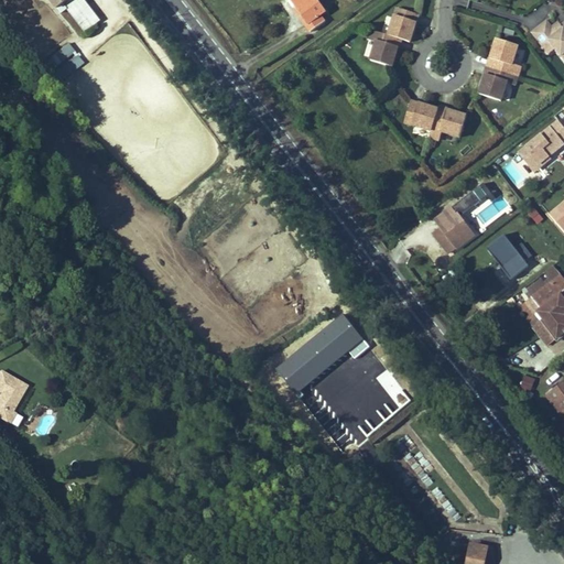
[(51,0),(62,13),(67,9),(63,4),(64,3),(68,0),(51,0)]
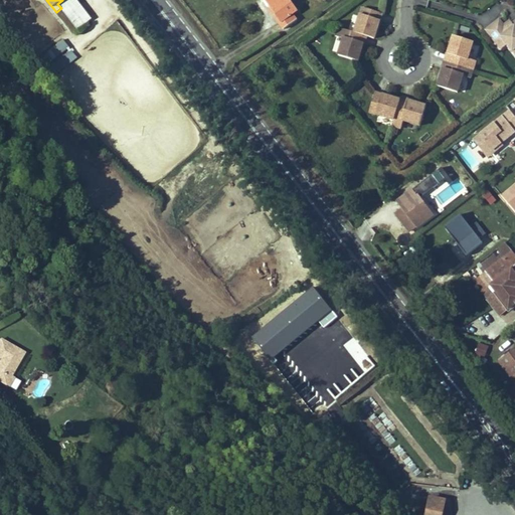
[(74,0),(62,0),(58,3),(63,9),(74,0)]
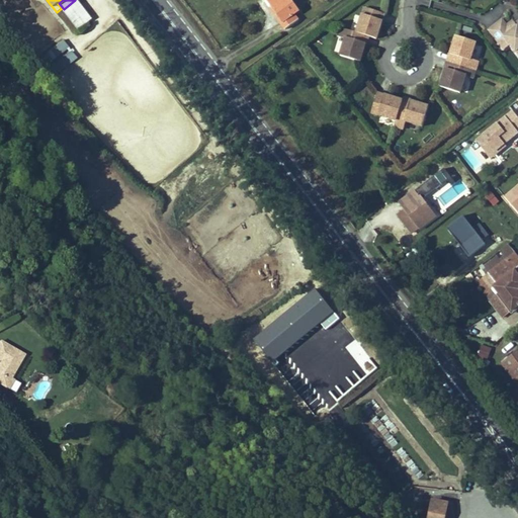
[(91,19),(76,0),(75,0),(64,9),(78,28),(91,19)]
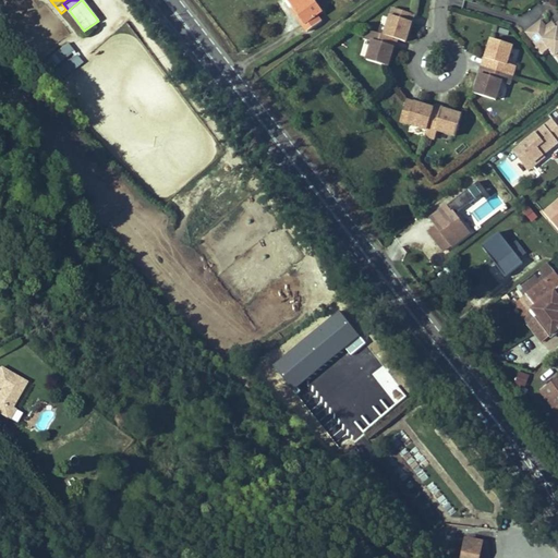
[(322,12),(313,0),(288,0),(300,14),(296,16),(307,32),(322,22),(316,15),(322,12)]
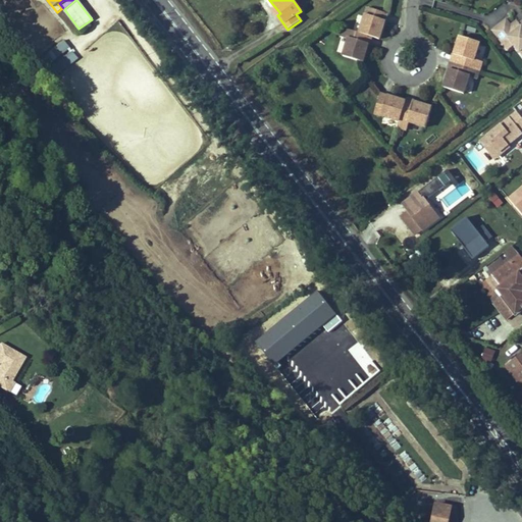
[(379,33),(383,20),(385,21),(387,13),(372,9),(369,15),(366,14),(360,33),(372,37),(379,40),(381,33),(379,33)]
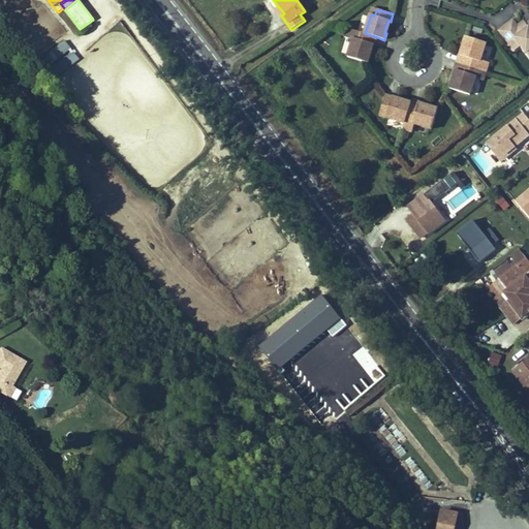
[(528,26),(528,27),(527,24),(520,29),(518,26),(514,20),(505,26),(515,38),(508,42),(515,51),(521,45),(528,56),(528,26)]
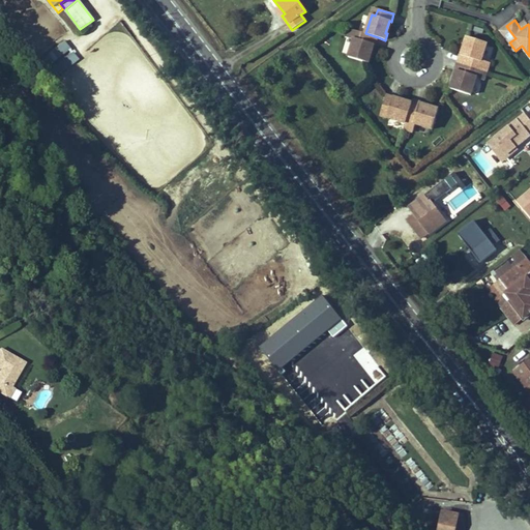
[(516,38),(506,26),(500,31),(509,42),(516,38)]
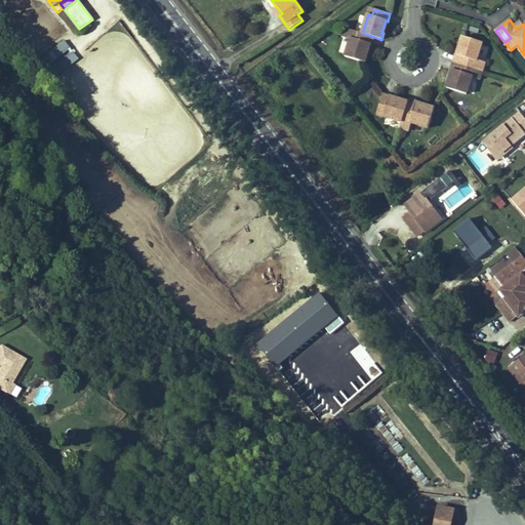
[(365,55),(369,44),(371,45),(374,37),(362,33),(345,28),(342,37),(351,39),(346,56),(365,63),(367,56),(365,55)]
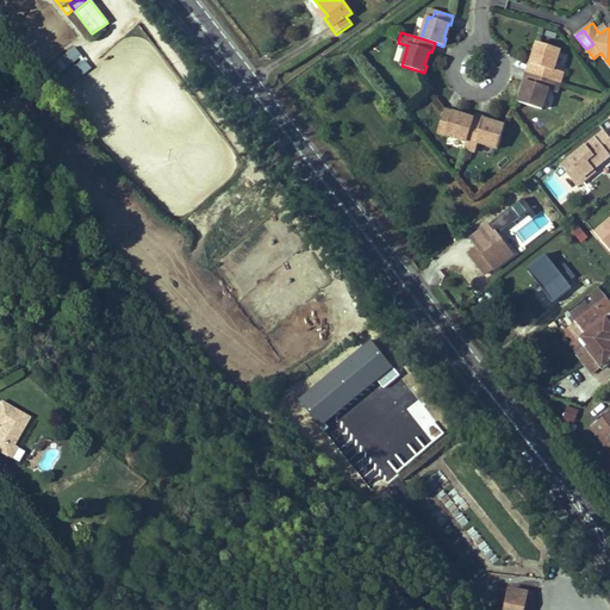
[(554,69),(561,50),(537,43),(535,50),(537,50),(534,64),(530,63),(527,72),(561,82),(564,73),(554,69)]
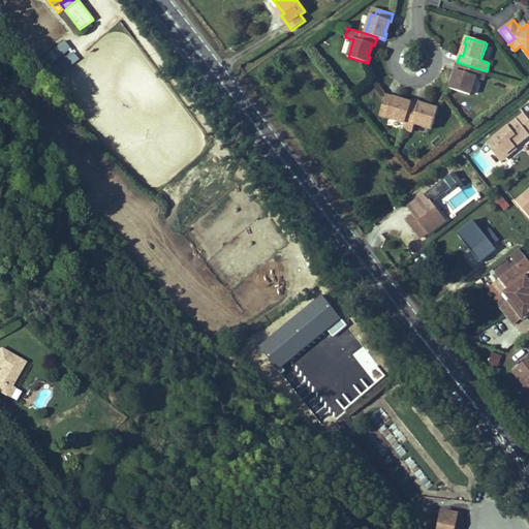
[(57,57),(69,48),(64,41),(52,51),(57,57)]
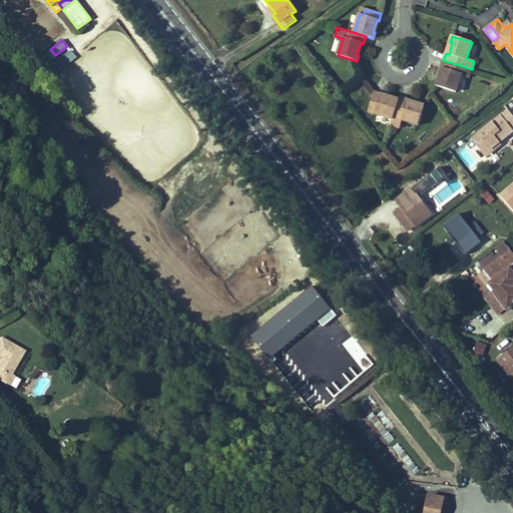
[(39,67),(51,58),(46,52),(34,61),(39,67)]
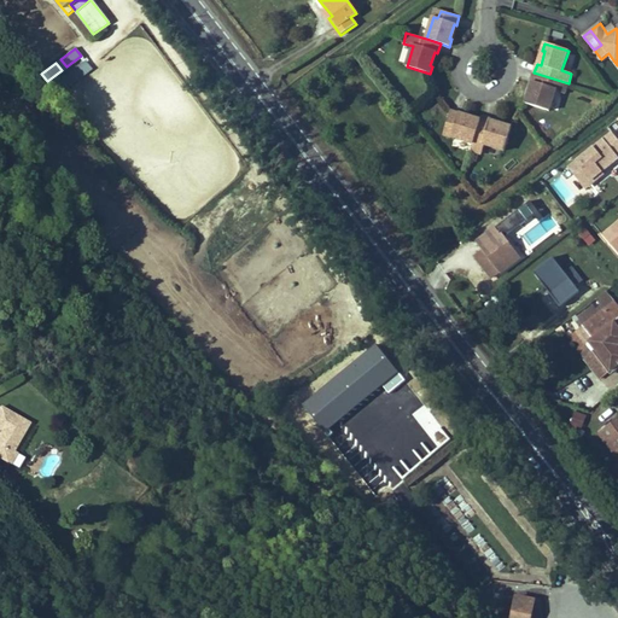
[(62,92),(92,69),(86,63),(57,85),(62,92)]
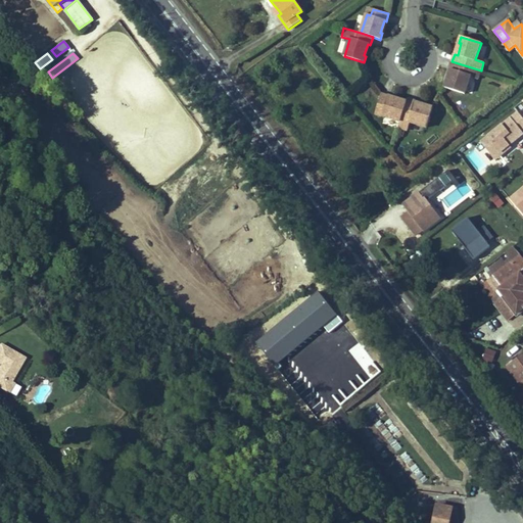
[(478,80),(481,70),(452,61),(449,69),(453,70),(448,82),(446,82),(444,88),(465,94),(470,77),(478,80)]
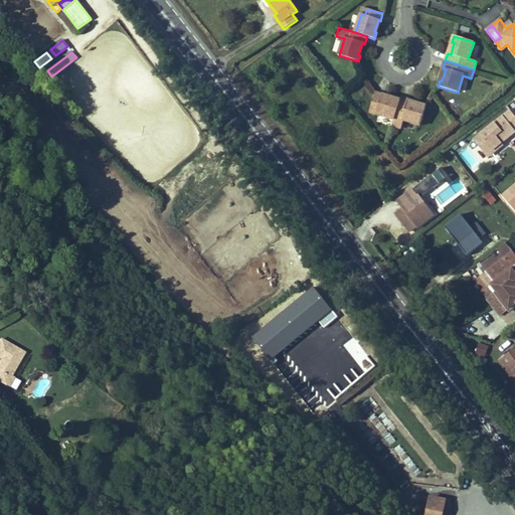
[(394,120),(400,101),(394,99),(394,101),(382,97),(383,95),(375,93),(370,108),(377,111),(376,114),(394,120)]
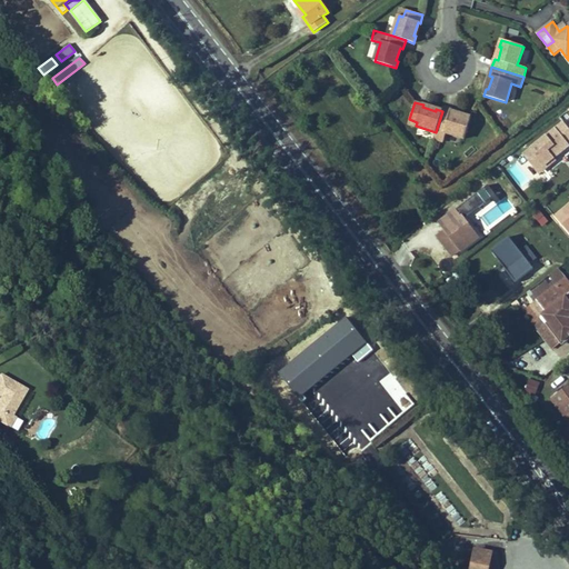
[(465,139),(471,117),(465,116),(463,117),(451,113),(452,110),(443,108),(442,111),(436,132),(433,139),(443,142),(447,133),(465,139)]
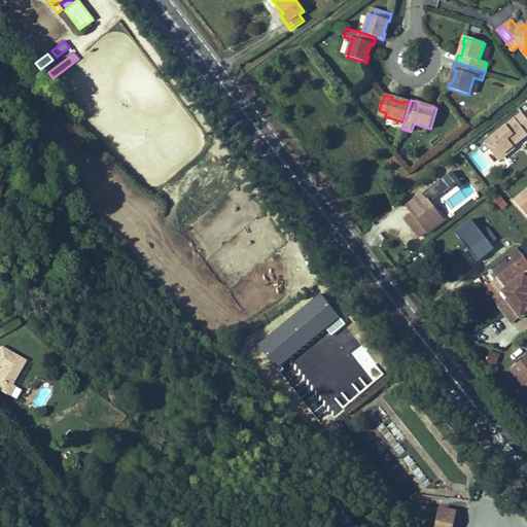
[(366,114),(375,111),(372,101),(362,105),(366,114)]
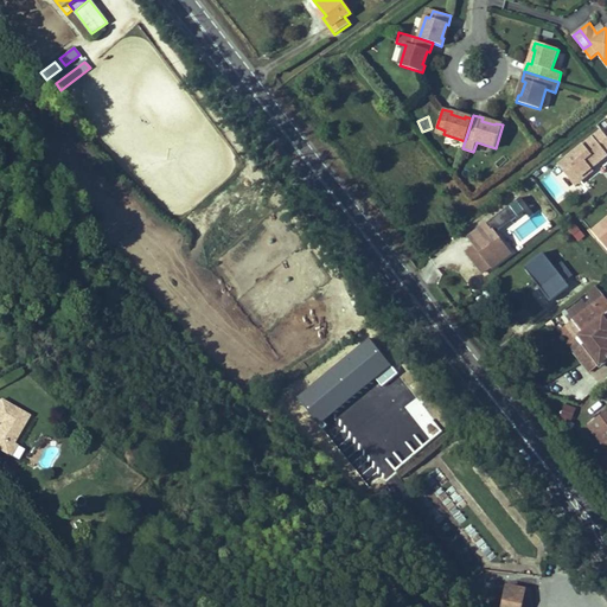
[(606,154),(606,153),(606,152),(606,136),(601,131),(558,166),(575,186),(594,171),(592,170),(606,155),(606,154)]
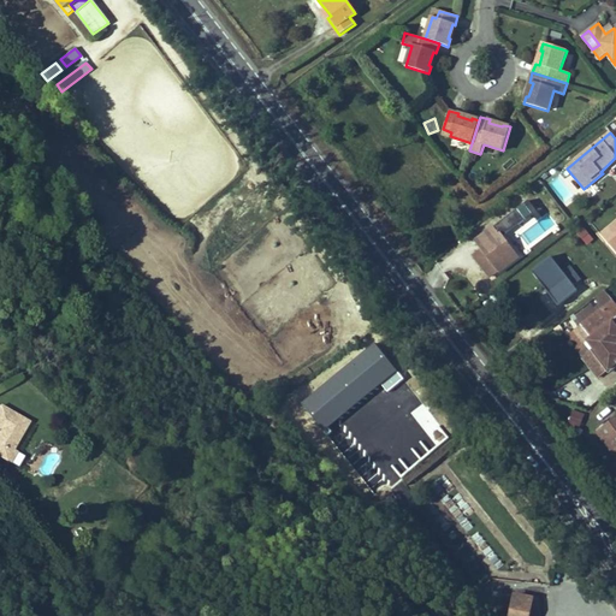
[(557,176),(548,184),(564,205),(575,196),(557,176)]
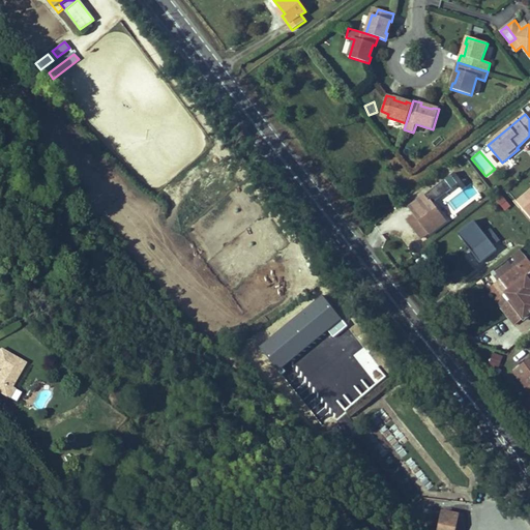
[(467,187),(454,173),(450,176),(463,190),(467,187)]
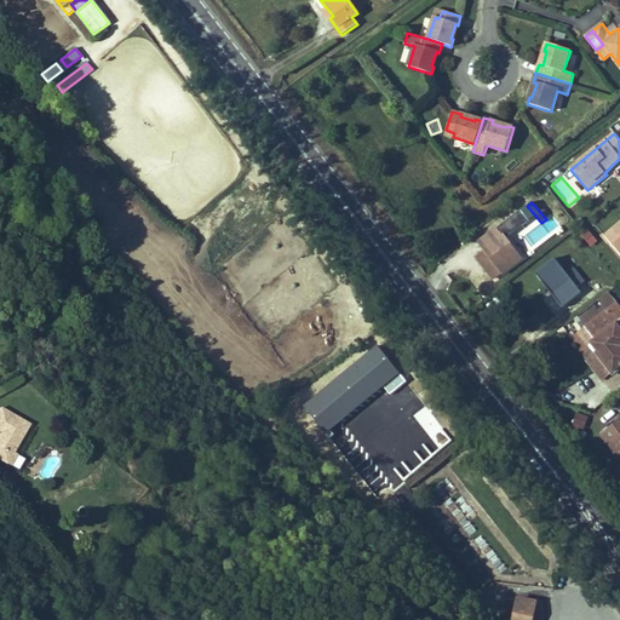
[(521,259),(506,240),(529,220),(522,210),(481,241),(486,248),(483,251),(501,274),(521,259)]
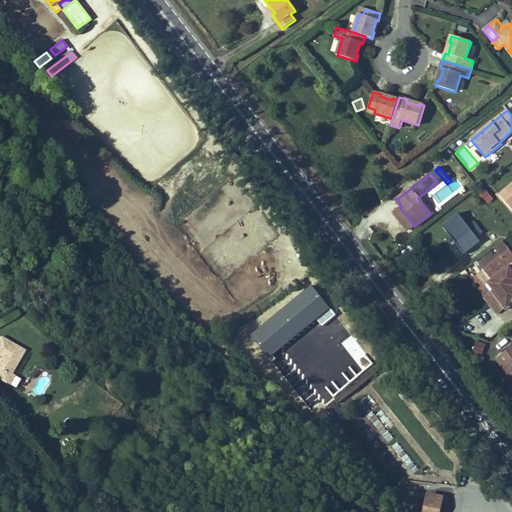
[(511,184),(500,195),(511,209),(511,184)]
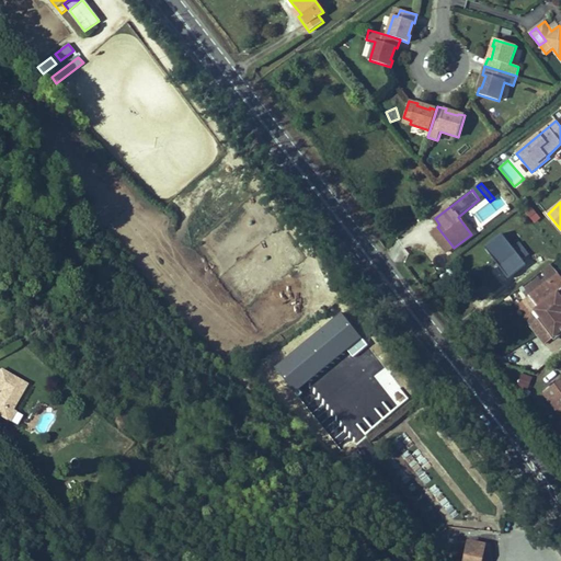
[(454,248),(437,227),(432,231),(448,252),(454,248)]
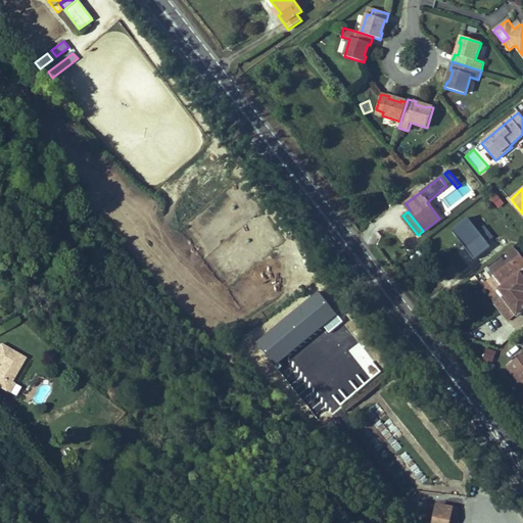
[(490,247),(487,242),(493,237),(484,226),(477,231),(468,218),(452,231),(474,259),(490,247)]
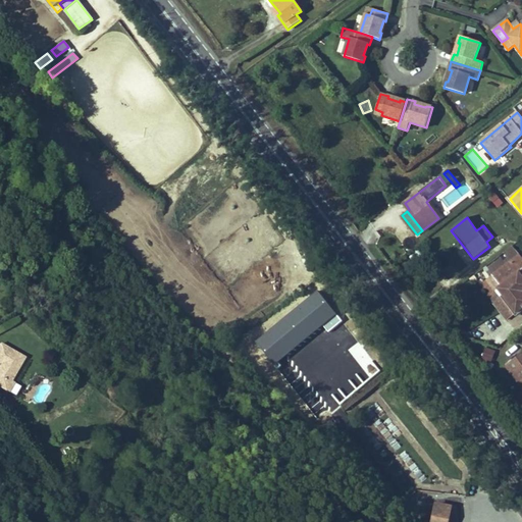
[(521,276),(519,273),(521,270),(521,256),(514,245),(504,253),(506,255),(488,267),(494,275),(488,279),(496,290),(498,289),(504,297),(494,304),(507,320),(521,308),(521,276)]
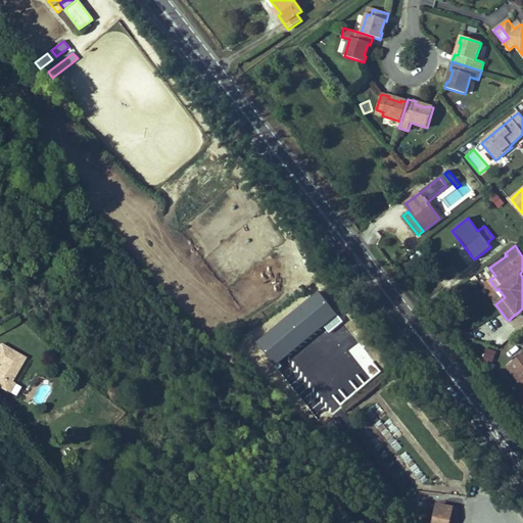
[(258,340),(276,363),(335,317),(319,294),(258,340)]
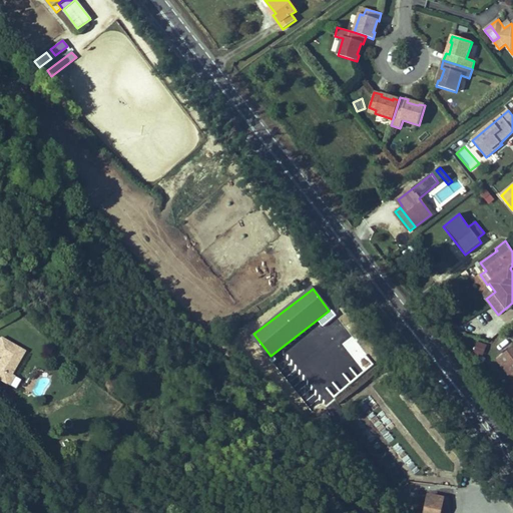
[(25,352),(1,338),(0,340),(0,357),(1,358),(0,359),(0,380),(6,384),(12,375),(25,352)]
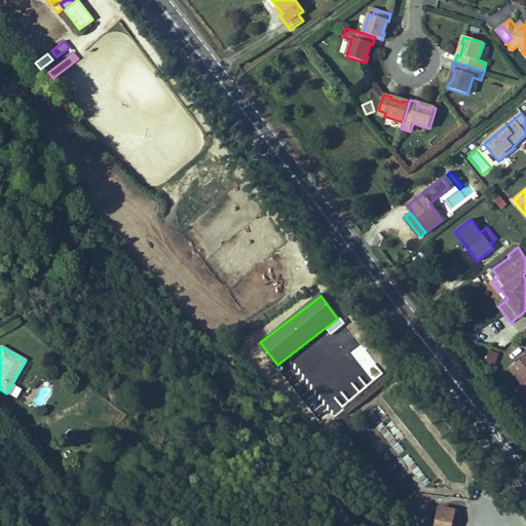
[(497,361),(498,351),(488,350),(487,360),(497,361)]
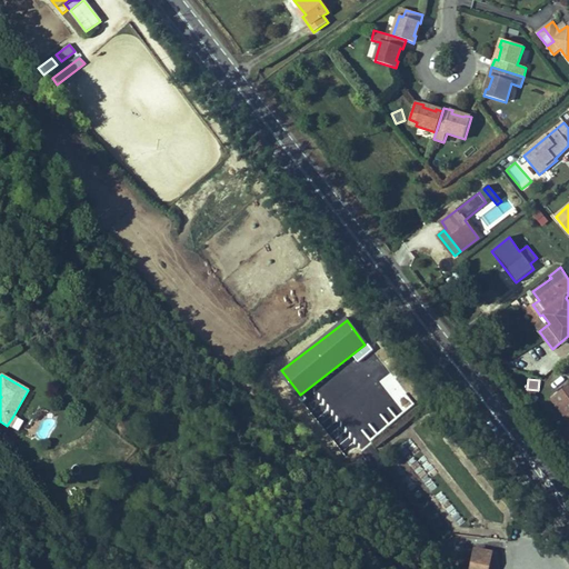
[(568,386),(552,399),(568,420),(568,427),(563,431),(568,438),(568,386)]
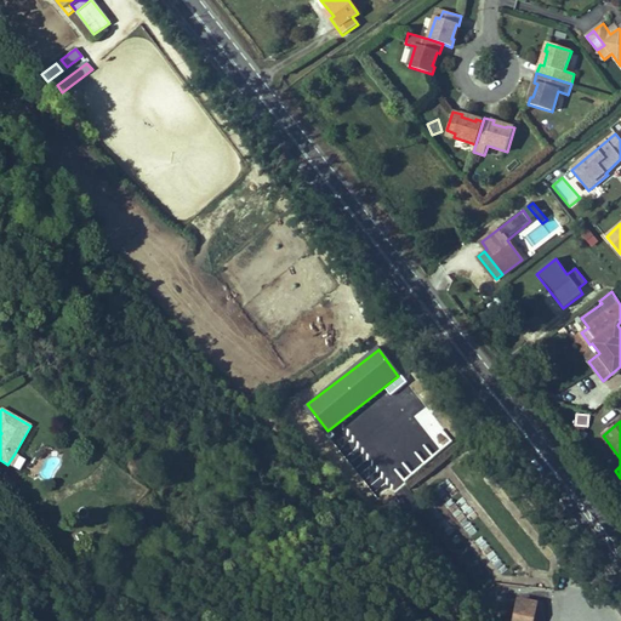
[(4,473),(0,474),(0,485),(6,493),(15,486),(4,473)]
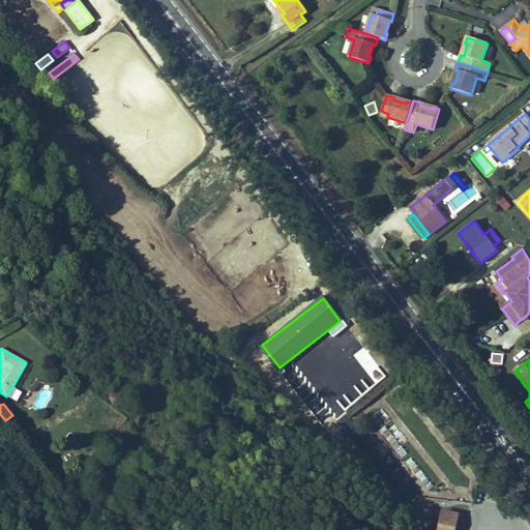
[(429,490),(434,486),(417,467),(413,472),(429,490)]
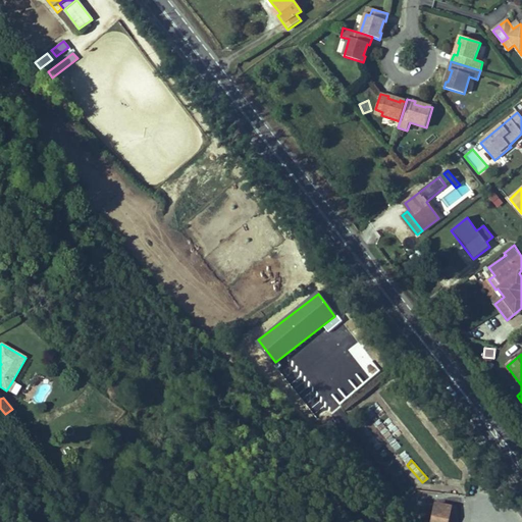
[(447,521),(450,510),(451,510),(452,508),(450,508),(449,509),(436,506),(436,505),(435,505),(430,521),(447,521)]
